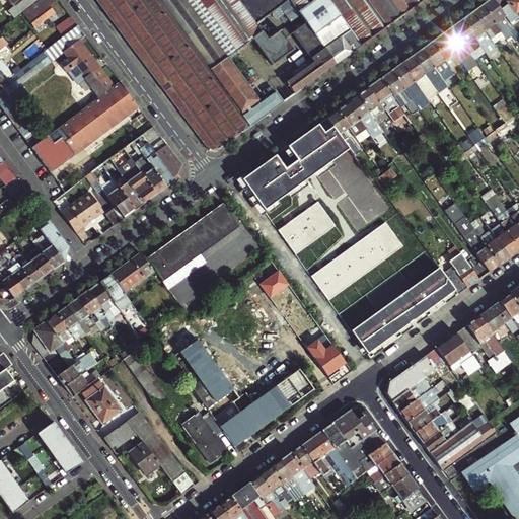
[(10,0),(12,2),(15,6),(9,11),(15,17),(36,0),(10,0)]
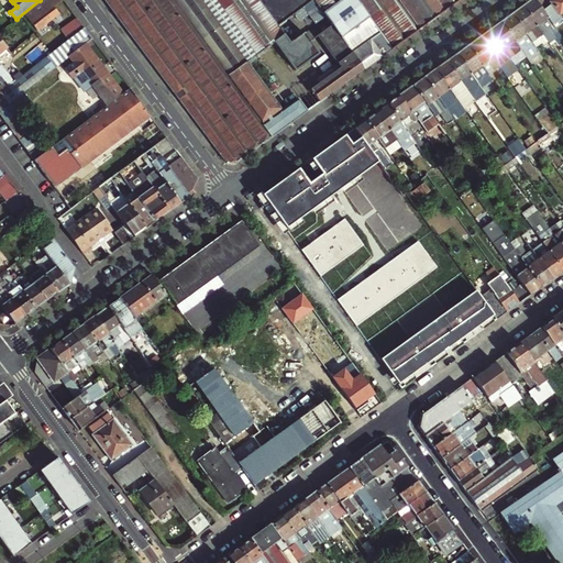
[(50,0),(43,0),(26,14),(37,30),(59,13),(50,0)]
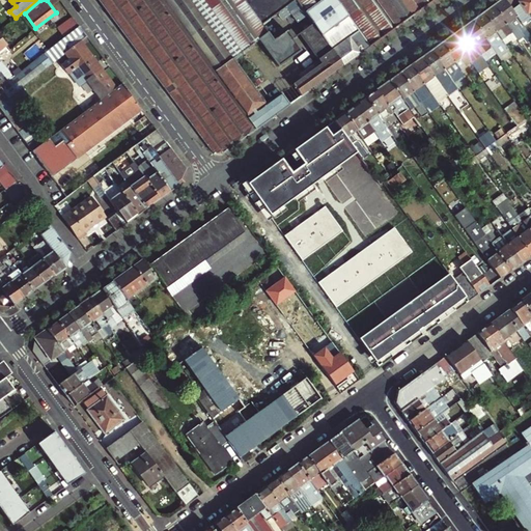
[(261,24),(295,0),(98,0),(214,154),(221,155),(290,105),(281,92),(266,104),(232,58),(258,39),(278,66),(300,50),(286,31),(273,40),(261,24)]
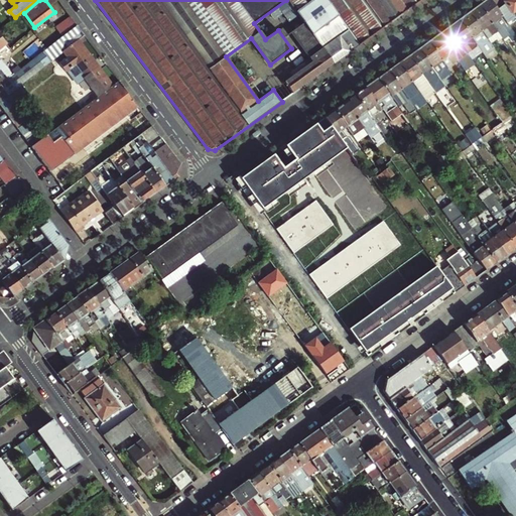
[(421,0),(287,0),(304,22),(335,63),(421,0)]
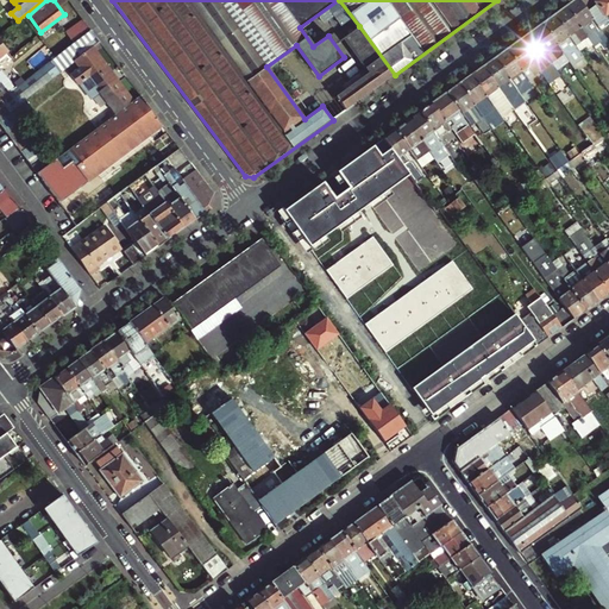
[(608,43),(590,18),(577,0),(573,0),(565,6),(579,27),(585,24),(598,42),(604,50),(608,48),(608,43)]
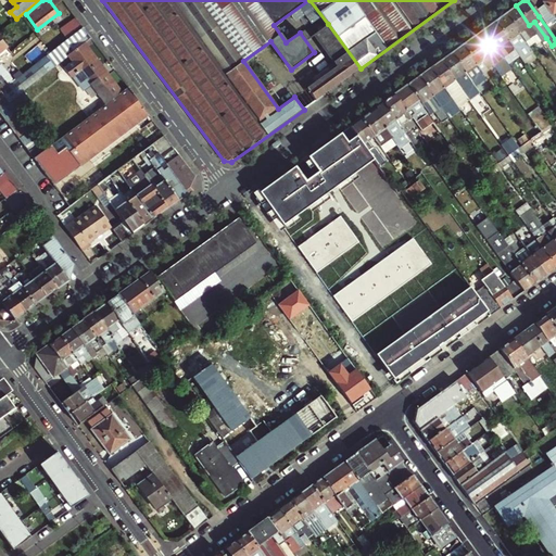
[(555,0),(545,0),(541,3),(539,0),(527,0),(539,16),(548,10),(554,19),(555,16),(555,0)]
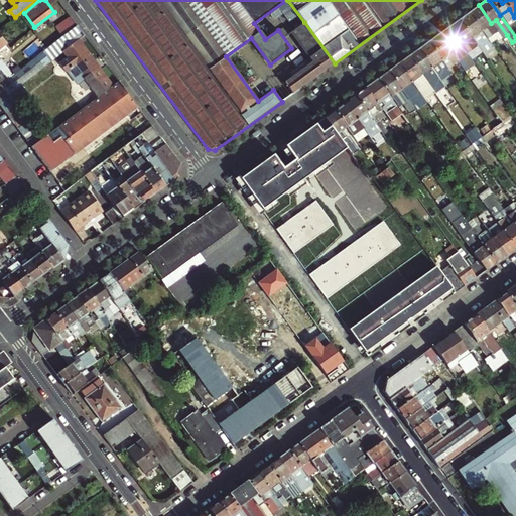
[(491,23),(479,5),(469,13),(487,38),(491,44),(498,39),(499,41),(503,38),(491,23)]
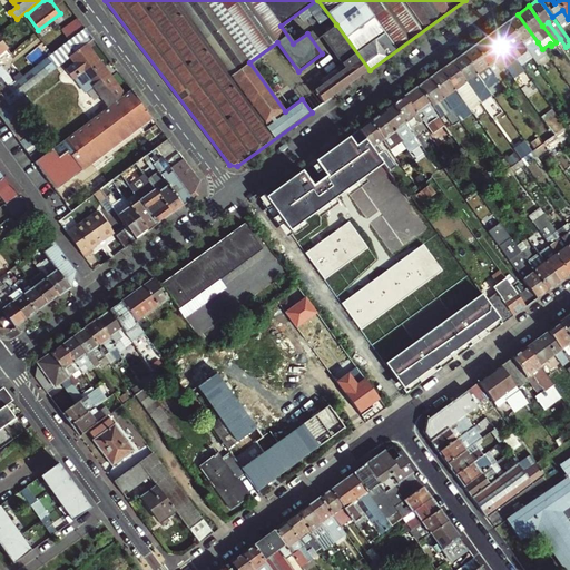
[(527,51),(538,42),(518,15),(507,22),(527,51)]
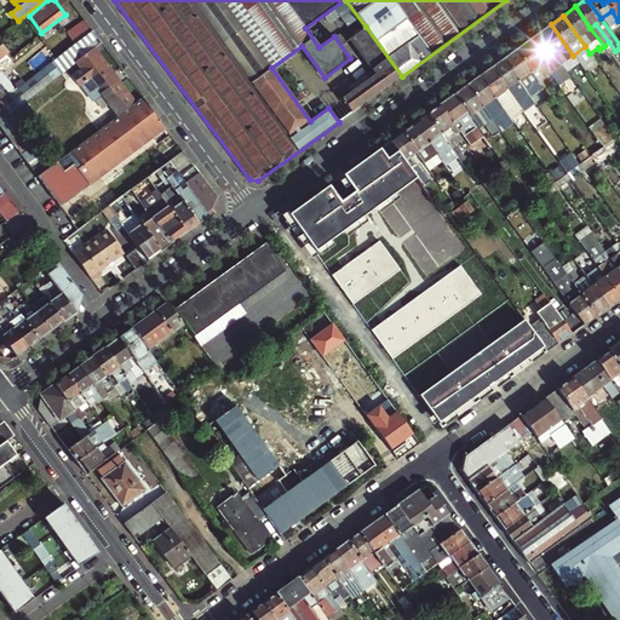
[(84,18),(70,29),(79,41),(93,30),(84,18)]
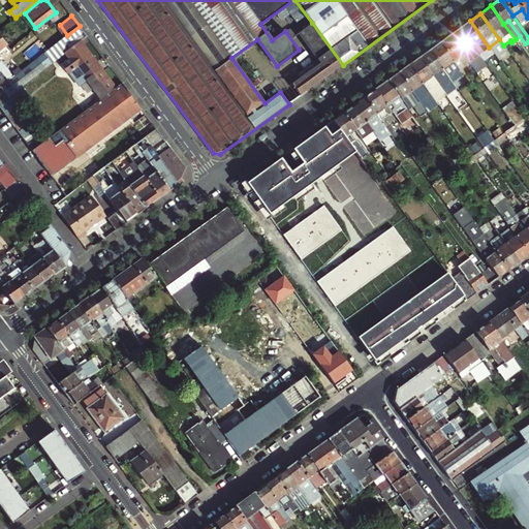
[(470,21),(460,28),(478,55),(489,48),(470,21)]
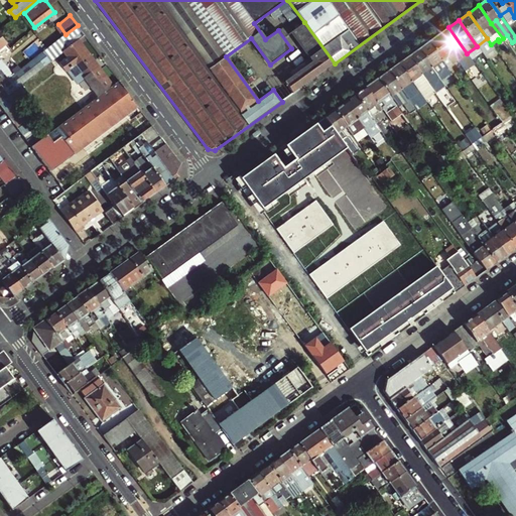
[(496,20),(491,23),(503,38),(507,35),(496,20)]
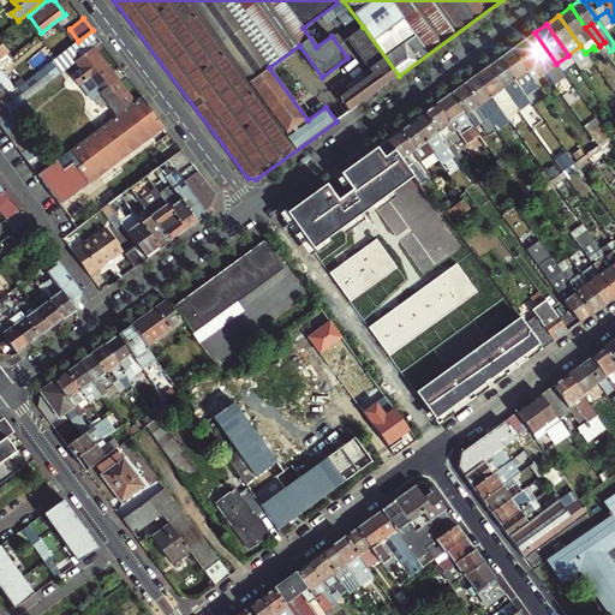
[(371,73),(339,97),(350,112),(399,76),(363,27),(346,39),(371,73)]
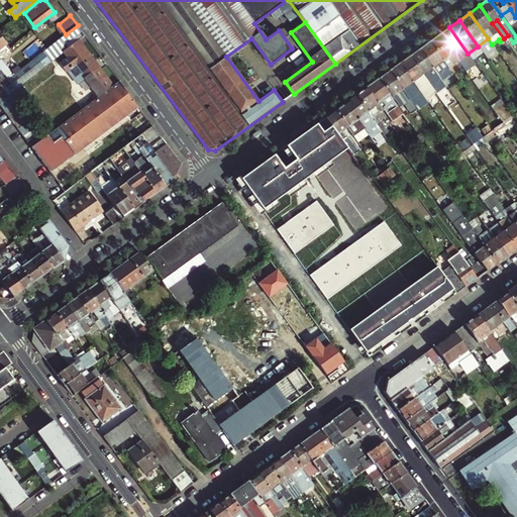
[(42,53),(45,57),(56,49),(58,50),(64,46),(66,49),(64,50),(91,88),(106,76),(79,40),(85,35),(78,25),(66,34),(42,53)]
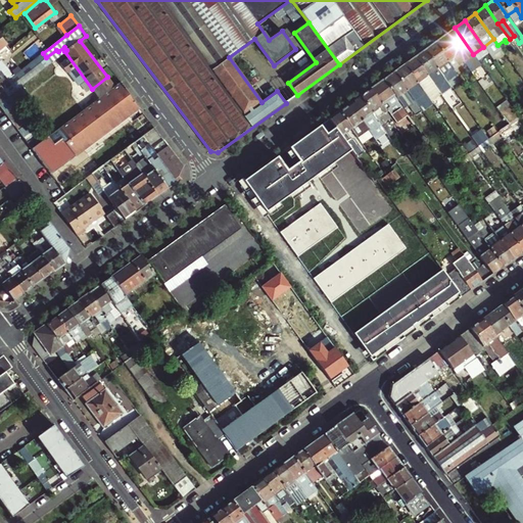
[(455,28),(444,35),(457,52),(464,61),(468,58),(473,54),(455,28)]
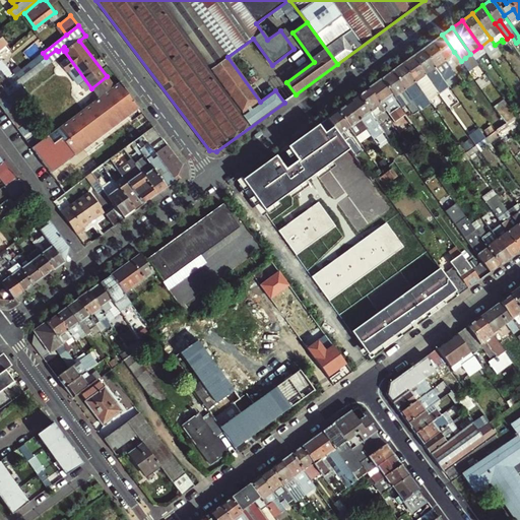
[(0,51),(7,46),(0,35),(0,85),(15,74),(3,57),(0,59),(0,51)]
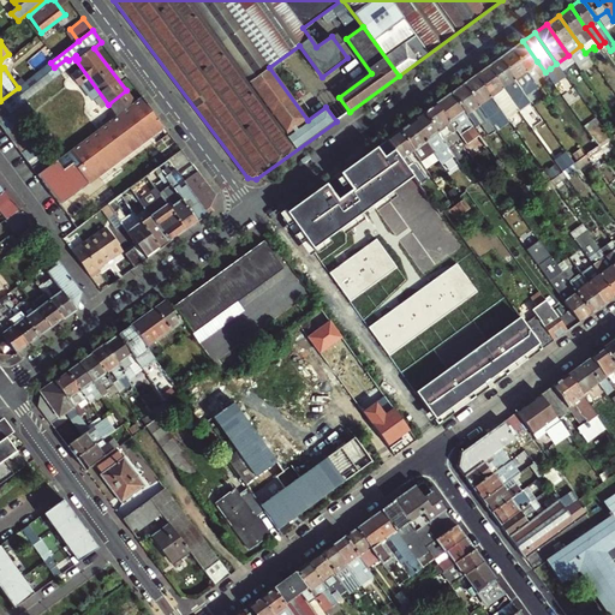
[(537,61),(523,41),(511,51),(533,81),(545,72),(537,61)]
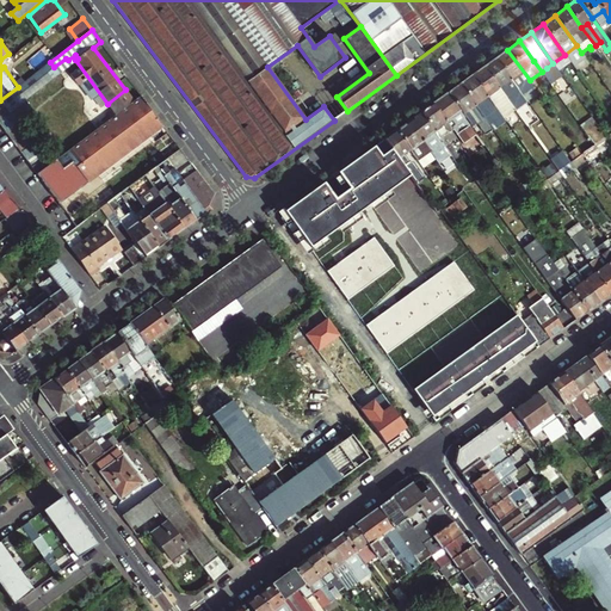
[(530,80),(507,50),(495,59),(518,88),(522,93),(526,90),(528,91),(534,86),(530,80)]
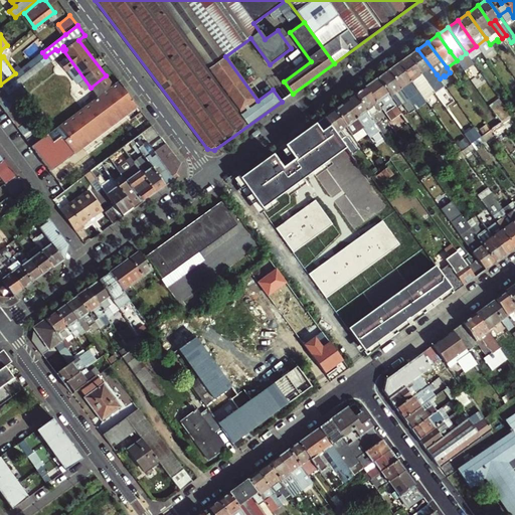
[(437,74),(417,49),(407,56),(426,82),(437,74)]
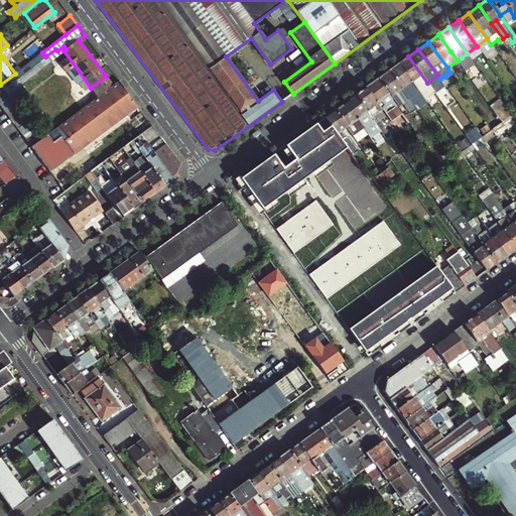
[(15,74),(0,85),(0,105),(5,113),(16,104),(9,94),(21,85),(50,62),(45,56),(42,52),(15,74)]
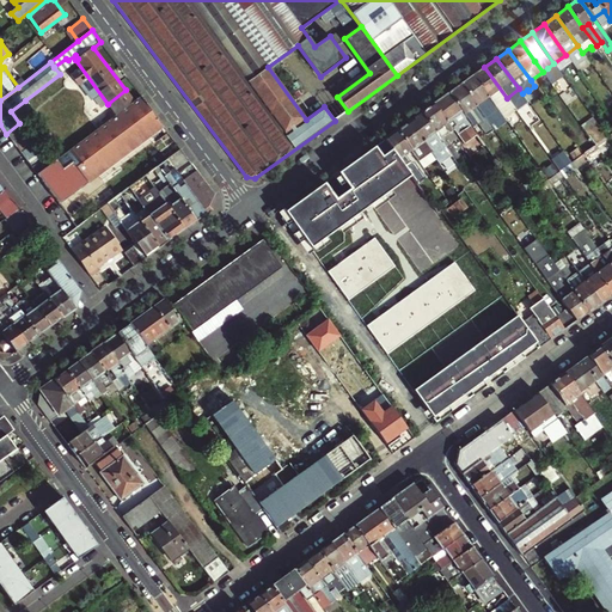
[(484,67),(472,75),(488,96),(493,92),(509,115),(516,110),(507,98),(484,67)]
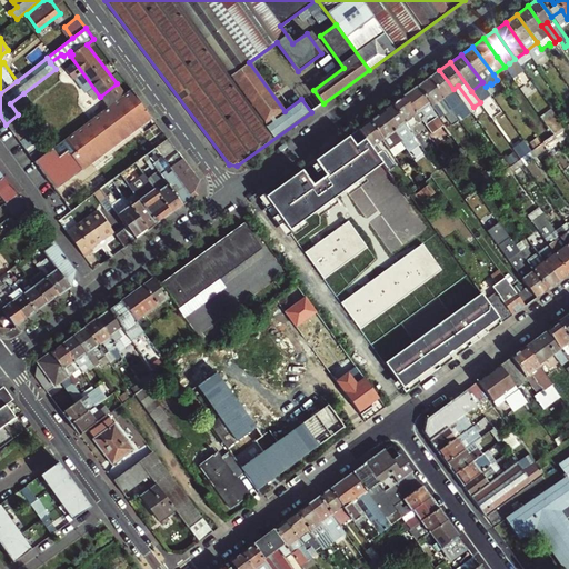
[(439,70),(429,78),(442,97),(447,93),(453,103),(459,111),(466,107),(453,89),(439,70)]
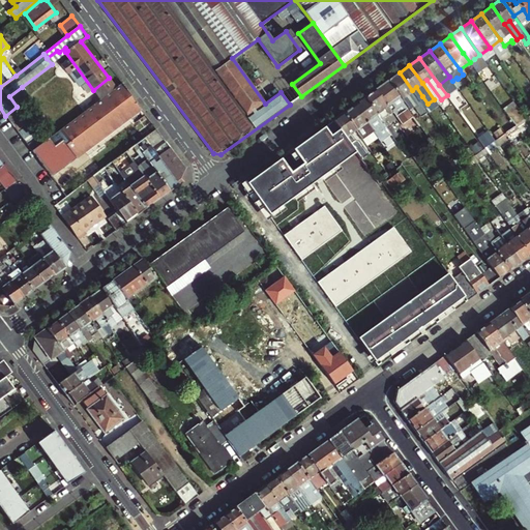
[(400,72),(388,81),(402,98),(406,95),(412,104),(421,117),(428,113),(418,99),(412,90),(400,72)]
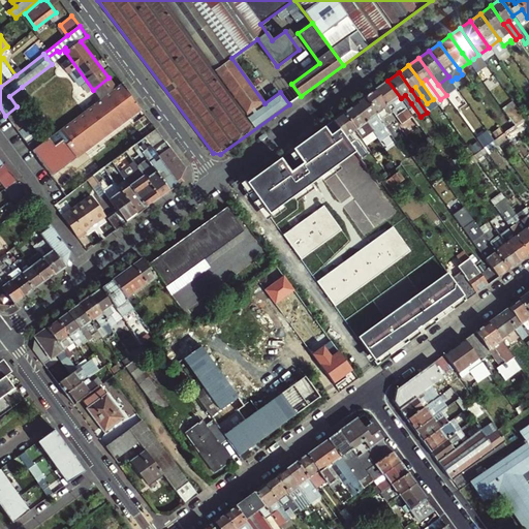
[(375,90),(387,107),(392,105),(395,110),(393,112),(403,125),(409,121),(416,131),(421,127),(404,103),(401,98),(387,81),(375,90)]
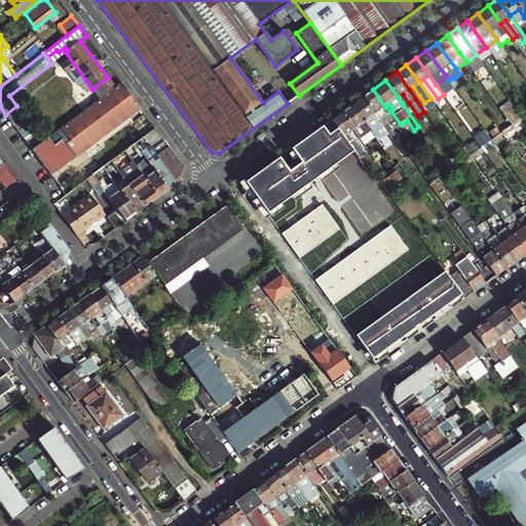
[(121,82),(45,140),(43,141),(32,150),(50,175),(140,108),(121,82)]
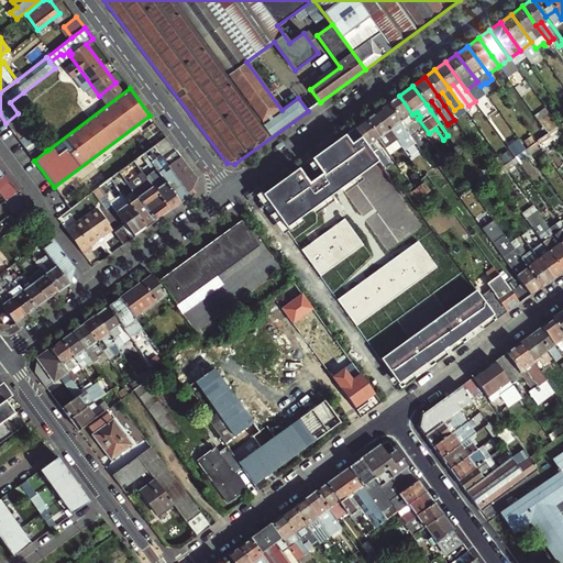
[(310,89),(298,98),(308,111),(320,102),(310,89)]
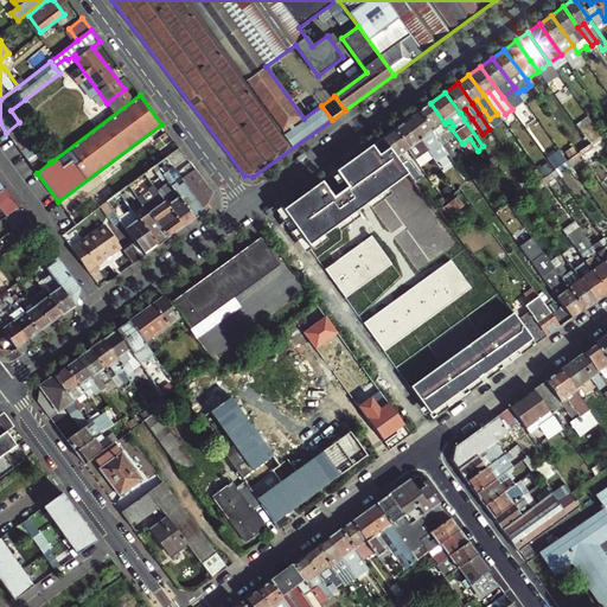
[(33,112),(25,100),(11,110),(19,122),(33,112)]
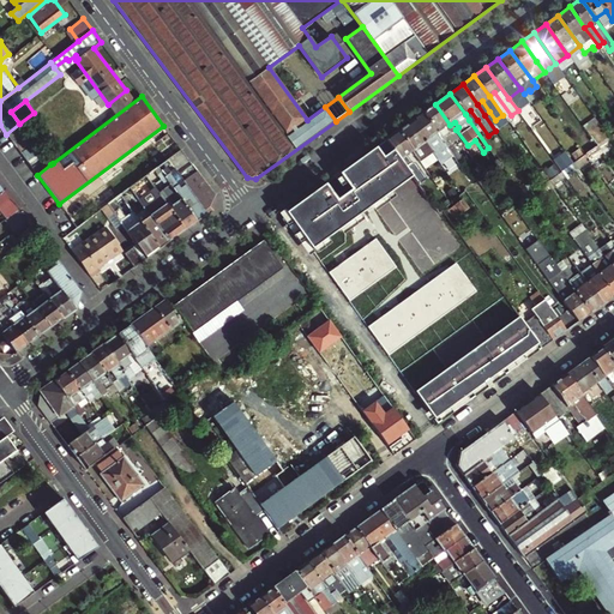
[(482,101),(477,104),(485,115),(489,112),(482,101)]
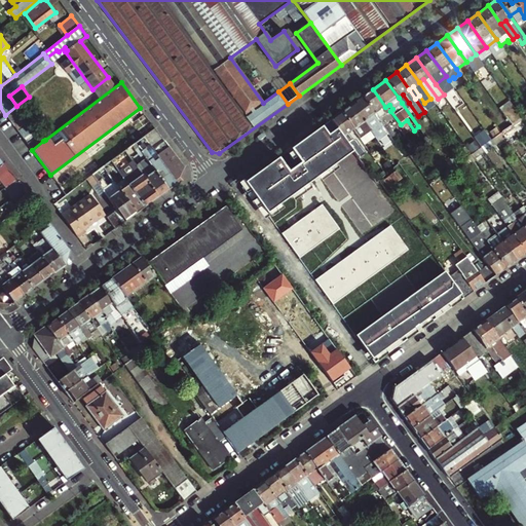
[(390,114),(385,107),(373,89),(362,97),(380,122),(395,142),(398,140),(387,125),(393,120),(389,114),(390,114)]
